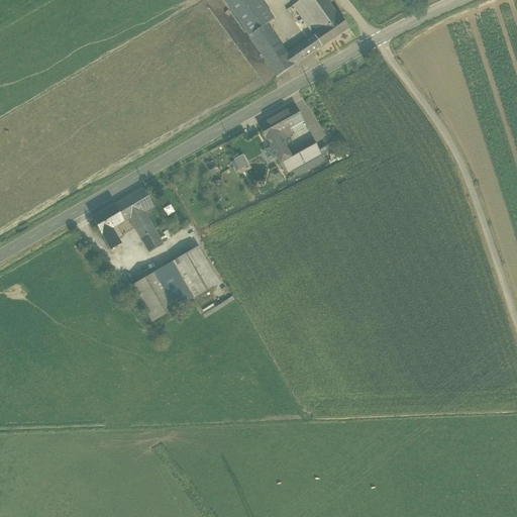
[(338,17),(326,0),(299,0),(289,8),(295,17),(300,14),(314,35),(338,17)]
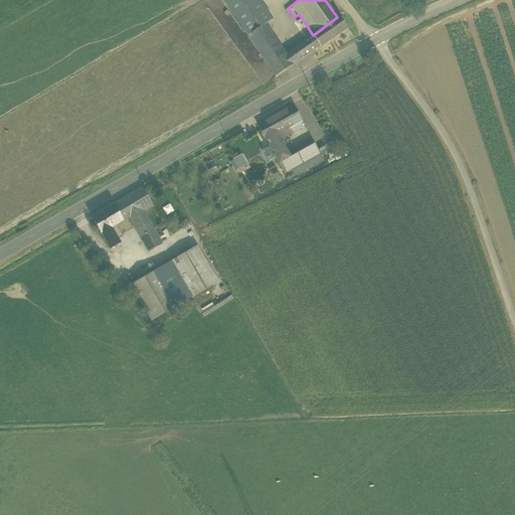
[(337,17),(313,35),(320,45),(347,27),(339,16),(337,17)]
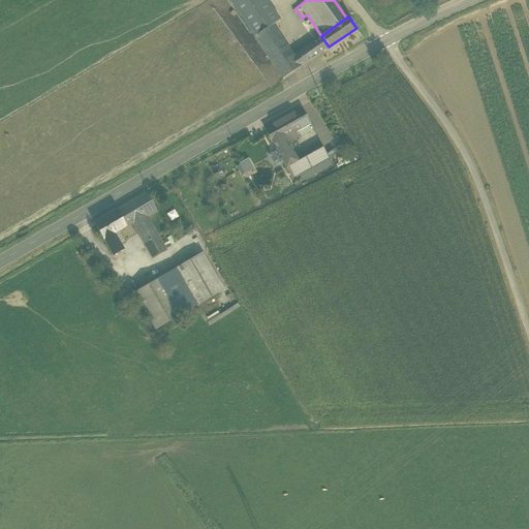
[(293,55),(273,24),(254,36),(283,79),(302,66),(293,55)]
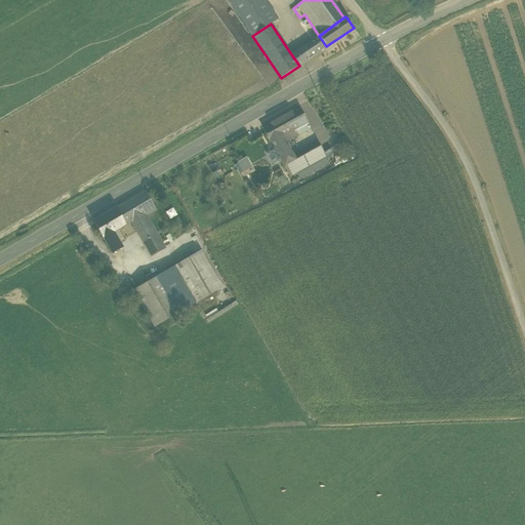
[(311,57),(303,46),(291,54),(299,66),(311,57)]
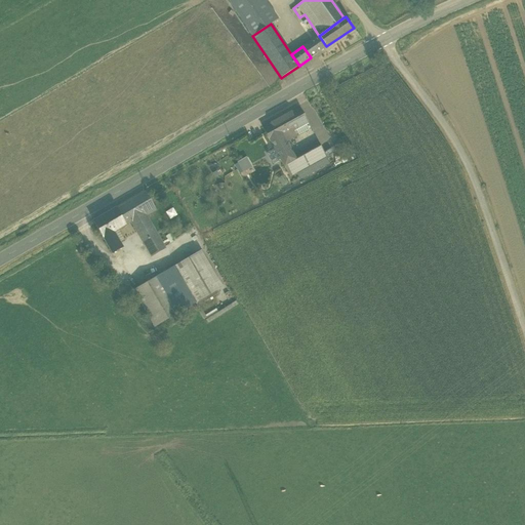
[(298,108),(263,128),(289,177),(301,170),(293,156),(286,143),(296,136),(296,137),(311,129),(308,123),(298,108)]
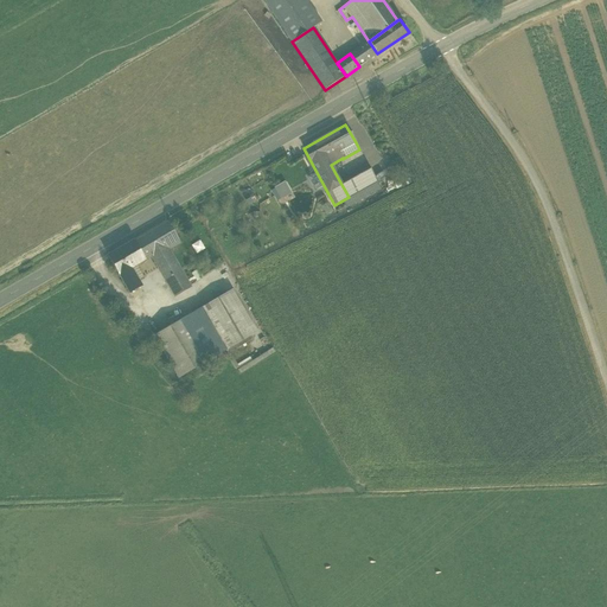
[(364,158),(352,164),(357,171),(368,165),(364,158)]
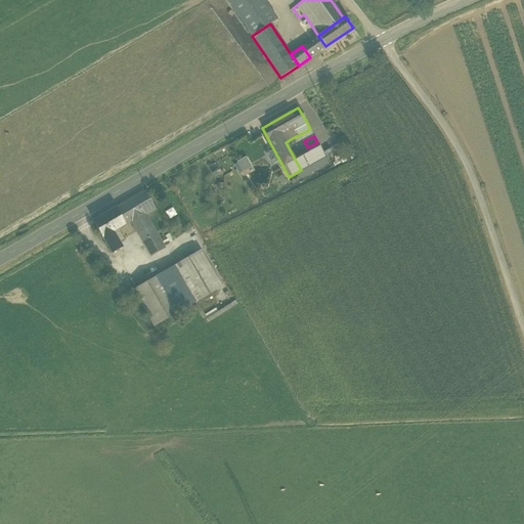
[(308,147),(293,156),(301,170),(325,157),(317,142),(308,147)]
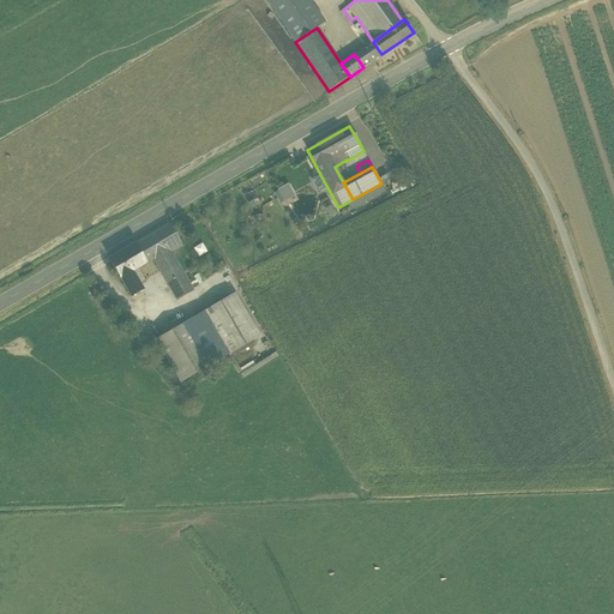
[(276,190),(283,202),(294,196),(287,182),(276,190)]
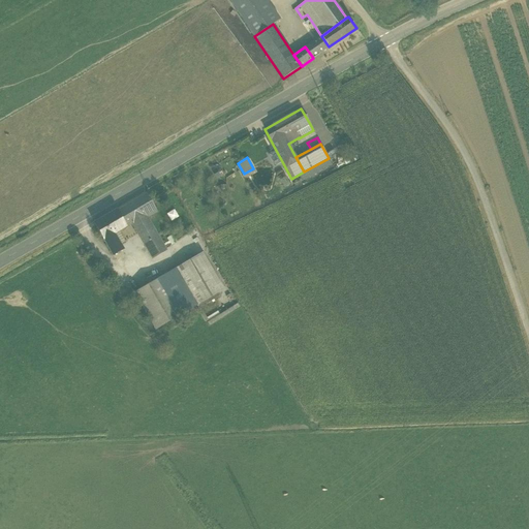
[(141,197),(122,209),(128,220),(129,219),(131,223),(143,244),(158,236),(148,218),(157,212),(147,194),(146,194),(147,196),(142,199),(141,197)]
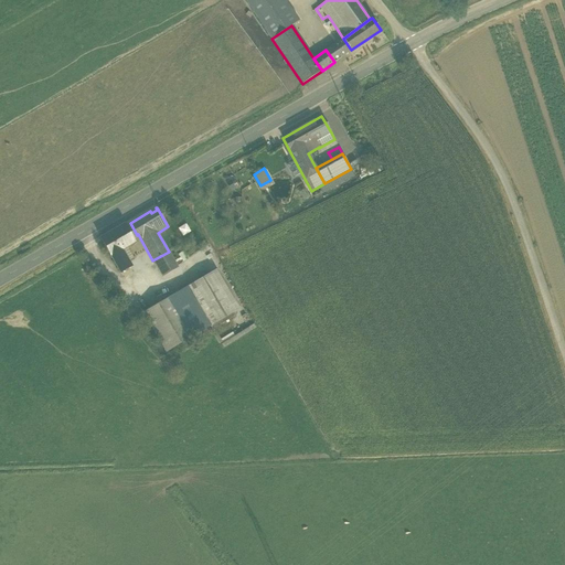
[(125,225),(100,240),(120,274),(131,267),(121,251),(140,238),(138,234),(137,235),(130,223),(125,226),(125,225)]
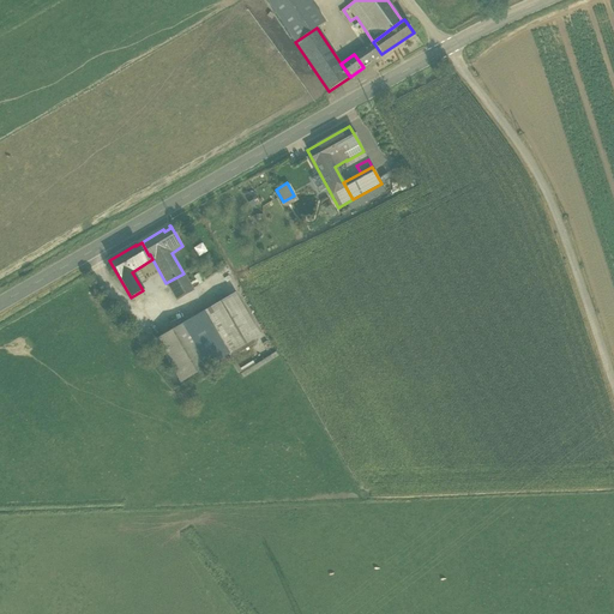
[(184,274),(166,283),(176,301),(193,292),(184,274)]
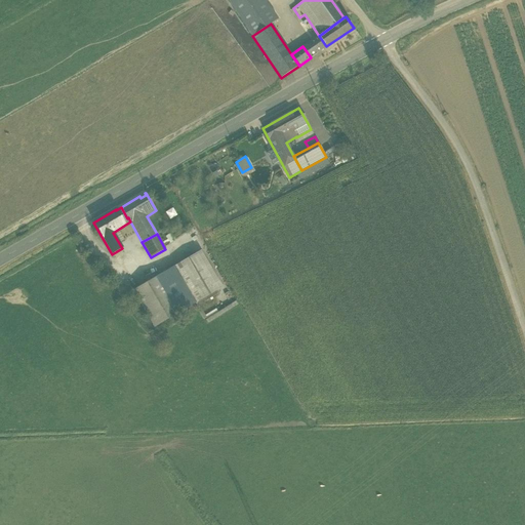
[(197,254),(174,268),(195,303),(221,287),(201,252),(197,254)]
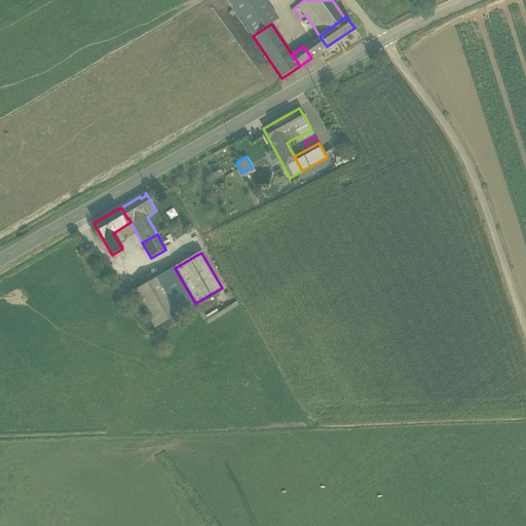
[(175,268),(134,292),(154,328),(195,303),(175,268)]
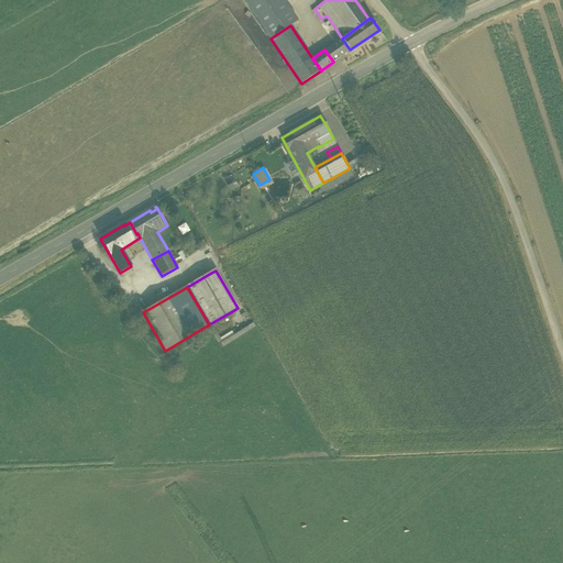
[(236,326),(217,338),(221,345),(254,326),(252,322),(239,330),(236,326)]
